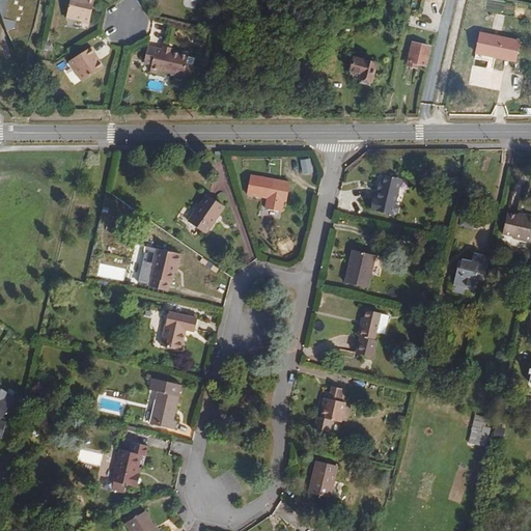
[(0,0),(0,12),(6,32),(17,64),(27,46),(34,28),(39,0),(0,0)]
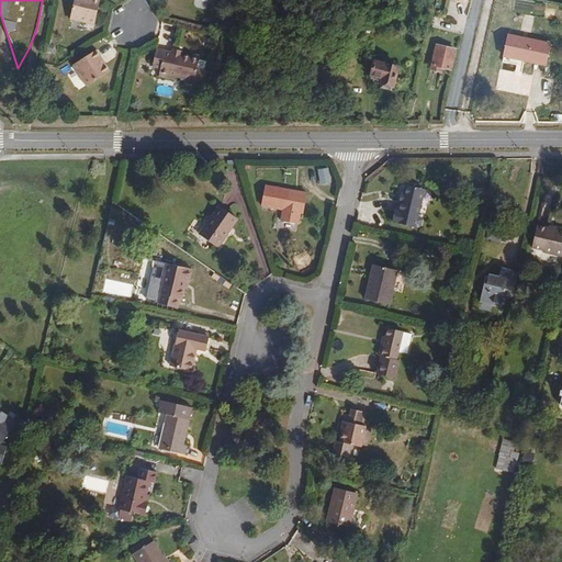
[(96,26),(101,0),(75,0),(70,21),(96,26)]
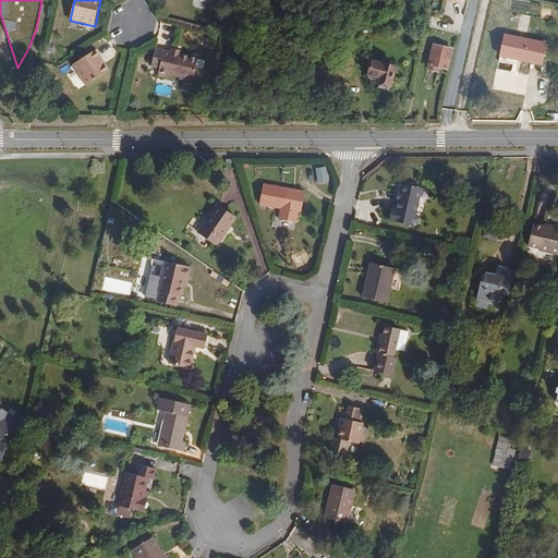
[(541,67),(545,45),(502,36),(498,58),(541,67)]
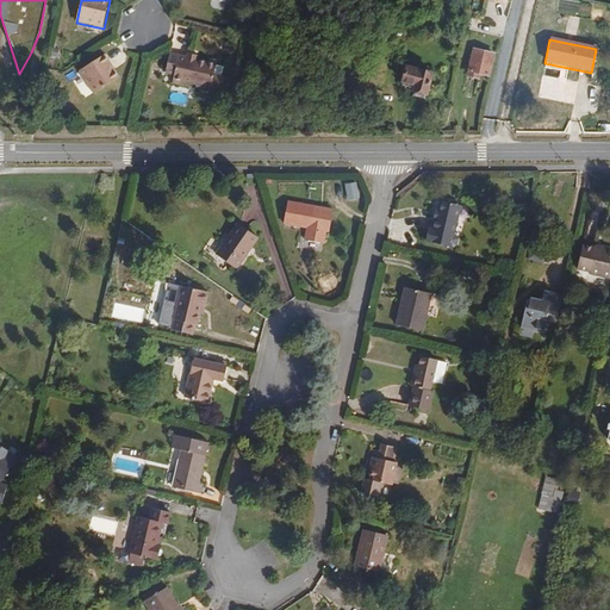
[(489,75),(493,54),(474,50),(468,76),(478,78),(479,73),(489,75)]
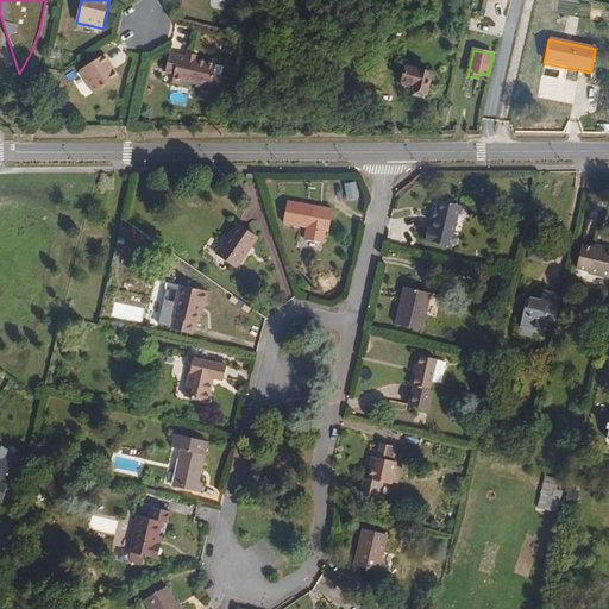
[(220,90),(225,67),(217,66),(217,63),(196,60),(196,62),(187,60),(187,57),(169,54),(165,73),(175,75),(173,83),(192,87),(193,85),(220,90)]
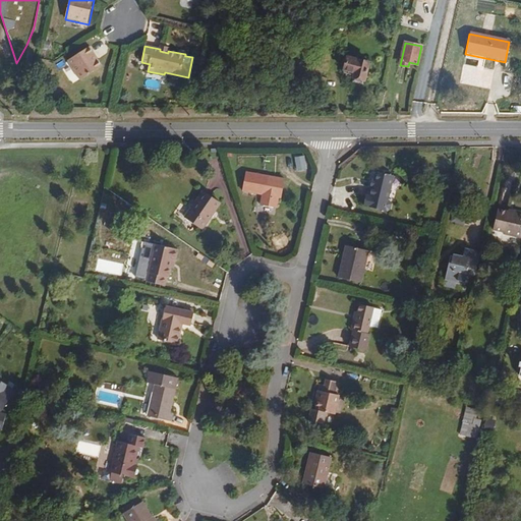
[(102,66),(90,47),(67,62),(79,81),(102,66)]
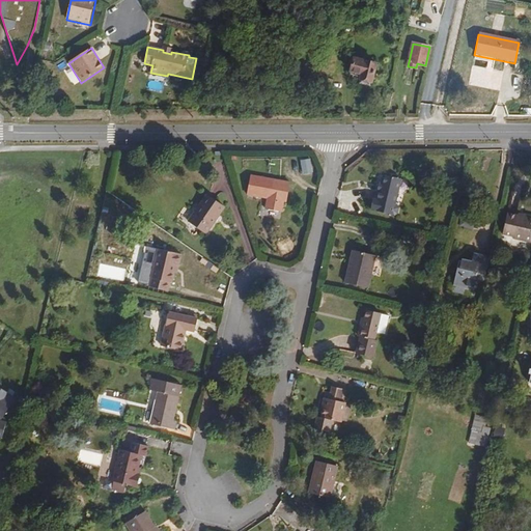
[(372,84),(379,63),(358,58),(355,68),(365,72),(362,82),(372,84)]
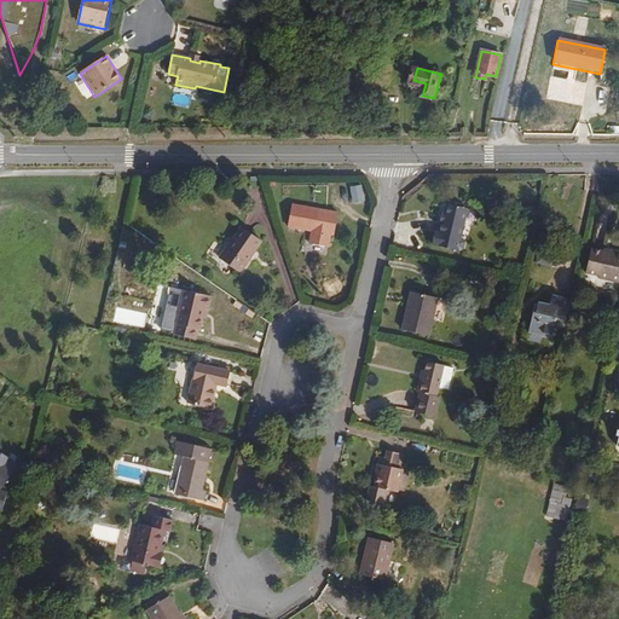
[(353,97),(358,82),(348,79),(343,94),(353,97)]
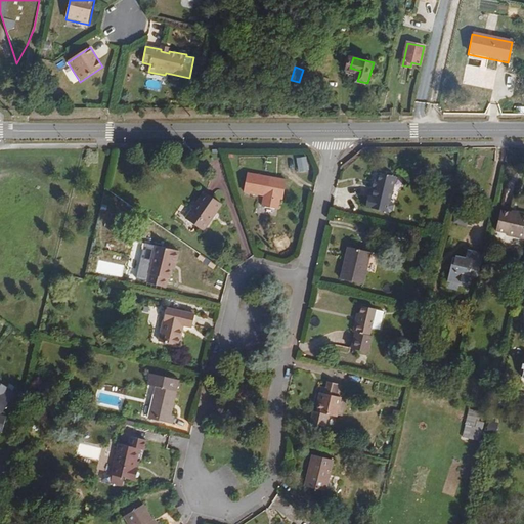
[(316,87),(319,75),(311,72),(307,84),(316,87)]
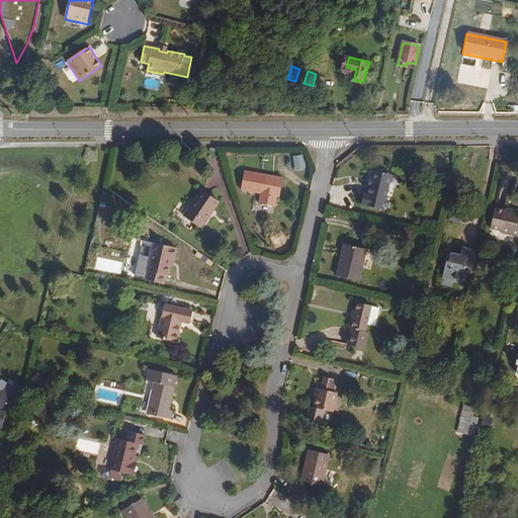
[(326,88),(329,77),(318,74),(315,85),(326,88)]
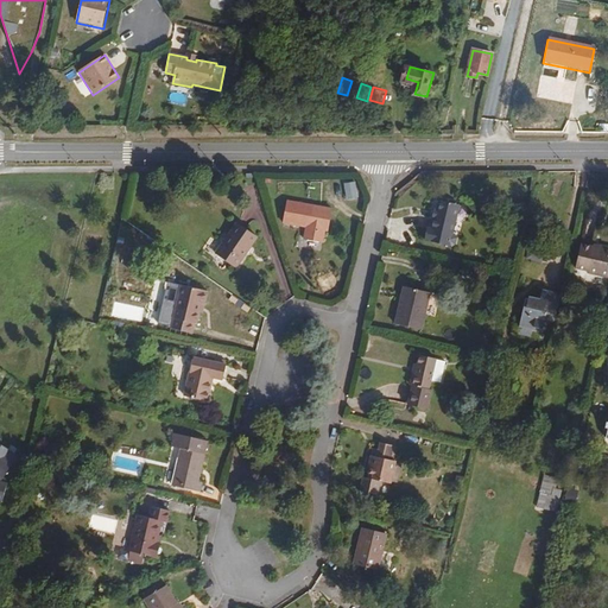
[(356,181),(344,183),(348,202),(360,200),(356,181)]
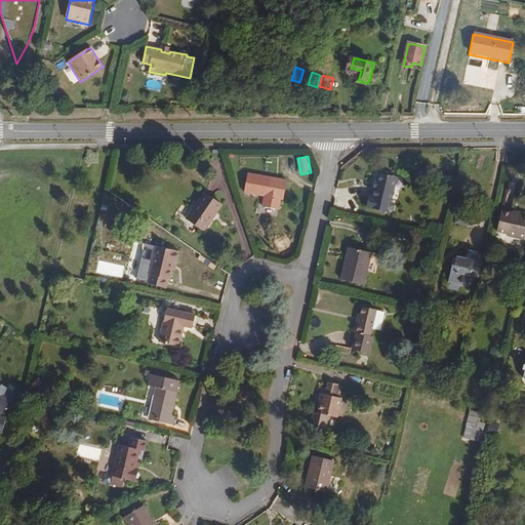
[(392,202),(397,177),(379,173),(378,177),(374,196),(371,196),(369,207),(390,211),(394,212),(396,203),(392,202)]
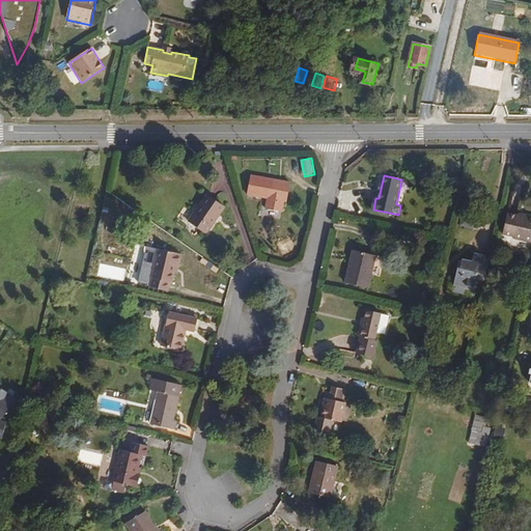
[(286,204),(290,185),(253,176),(249,196),(269,200),(267,208),(283,213),(284,203),(286,204)]
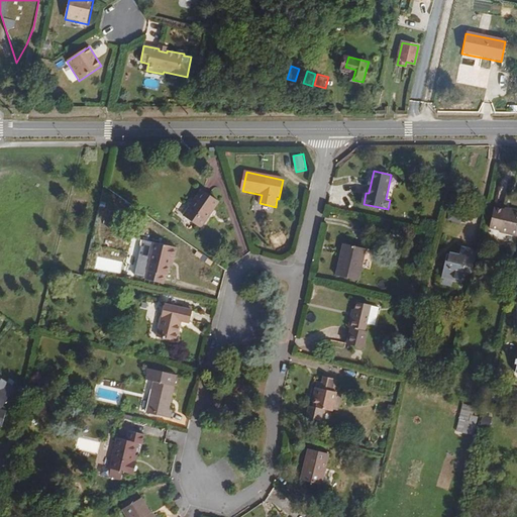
[(201,228),(219,203),(203,191),(190,209),(193,211),(188,219),(201,228)]
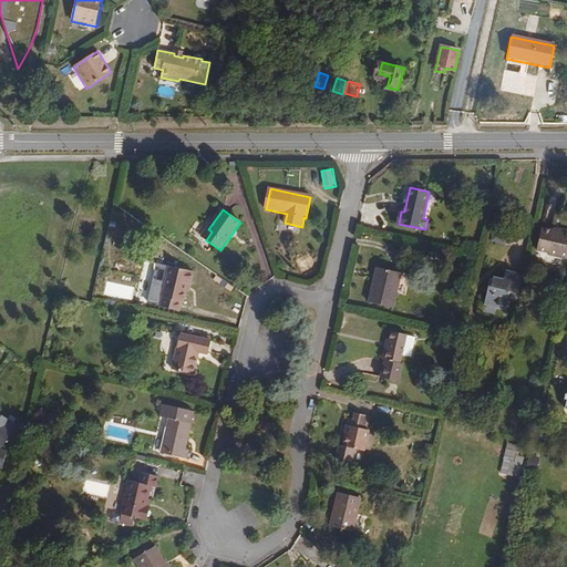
[(566,259),(566,254),(566,232),(557,230),(556,233),(542,228),(536,253),(566,259)]
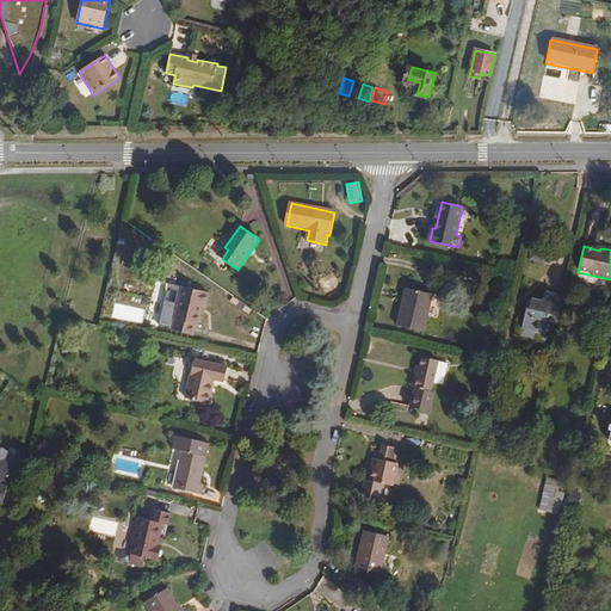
[(222,259),(228,250),(224,247),(217,265),(222,259)]
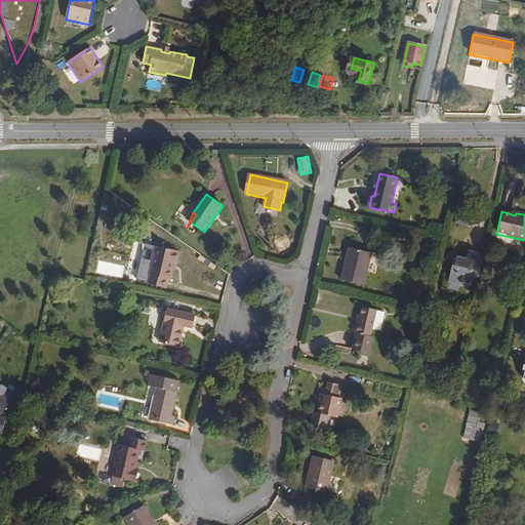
[(463,228),(467,215),(456,212),(453,226),(463,228)]
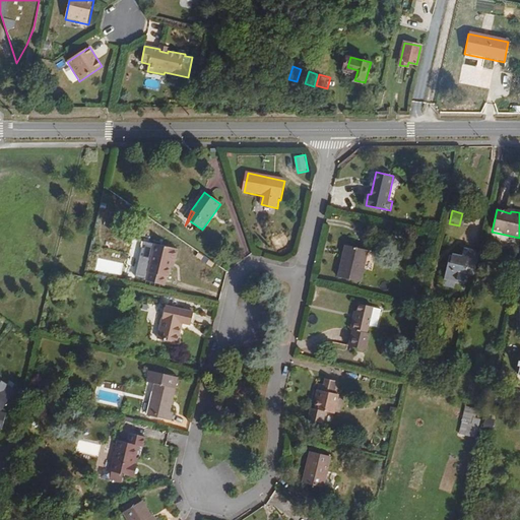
[(169,279),(172,261),(174,261),(177,249),(155,245),(148,282),(166,286),(167,279),(169,279)]
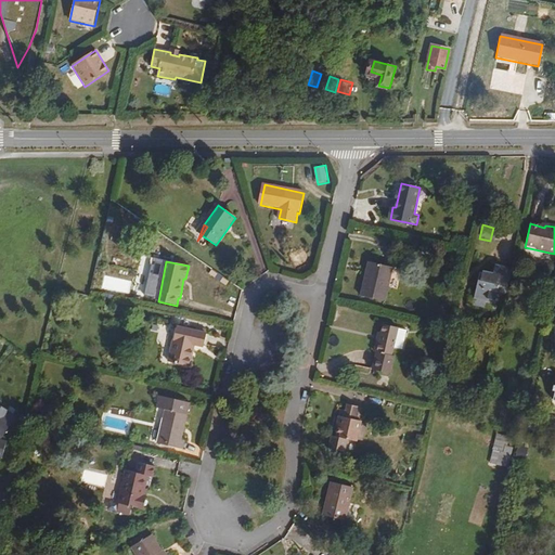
[(385,304),(392,270),(370,265),(362,299),(385,304)]
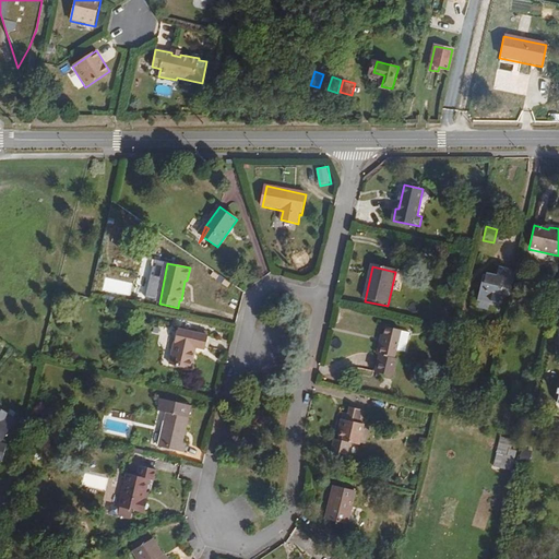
[(498,306),(502,286),(511,287),(514,271),(499,268),(496,278),(483,275),(476,300),(498,306)]
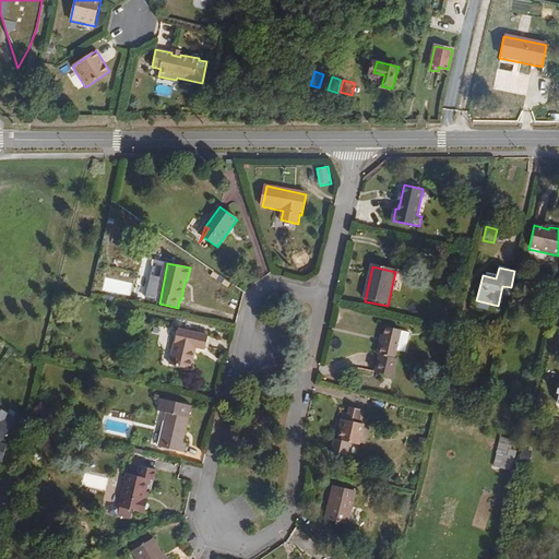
[(393,375),(397,356),(394,356),(401,328),(387,323),(384,331),(380,330),(377,343),(381,344),(380,349),(378,349),(376,359),(377,359),(375,370),(393,375)]
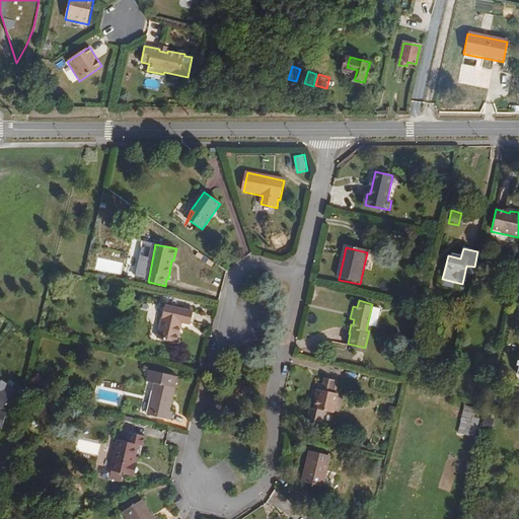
[(179,347),(183,326),(192,328),(194,315),(166,309),(160,343),(179,347)]
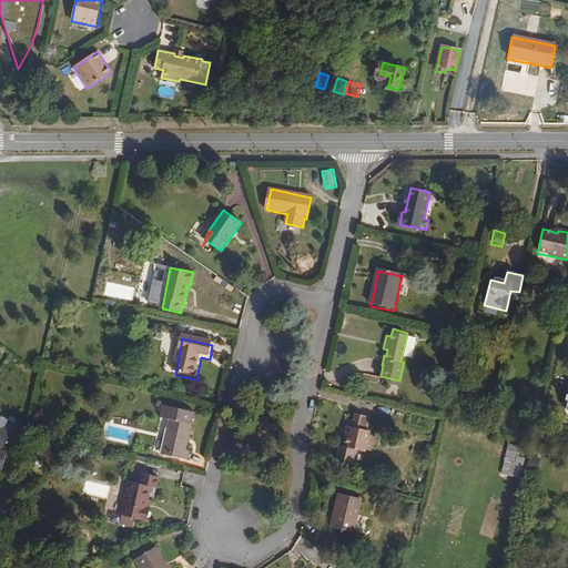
[(185,452),(191,426),(193,426),(196,414),(163,406),(161,418),(169,421),(161,455),(186,462),(189,453),(185,452)]
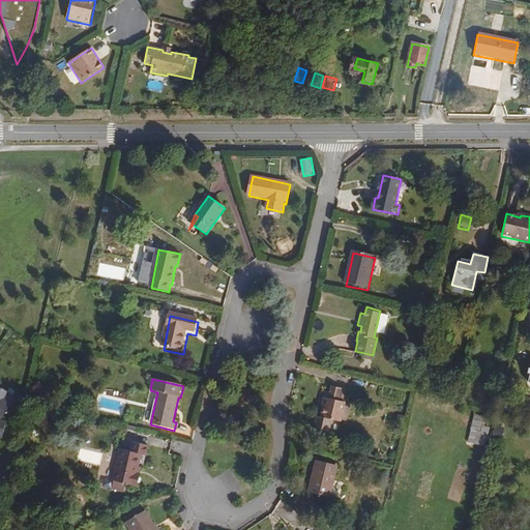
[(5,422),(0,421),(0,418),(3,419),(9,410),(16,399),(3,390),(0,388),(0,437),(2,439),(5,422)]
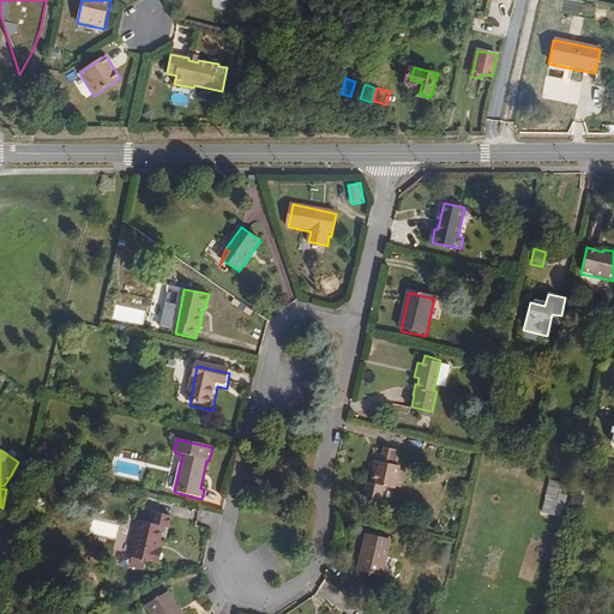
[(398,491),(402,470),(396,468),(399,452),(387,450),(385,456),(380,455),(375,475),(379,475),(377,485),(372,483),(368,500),(385,504),(389,488),(398,491)]
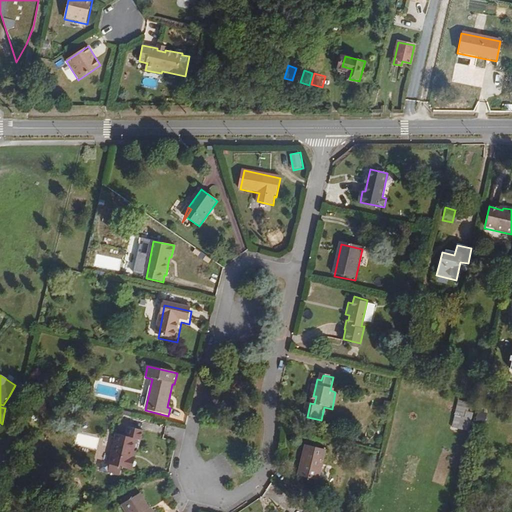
[(474,402),(458,398),(452,427),(468,430),(474,402)]
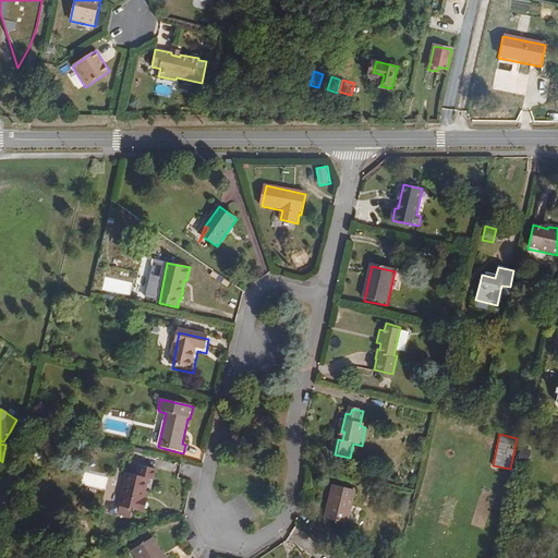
[(533,449),(521,447),(517,465),(529,468),(533,449)]
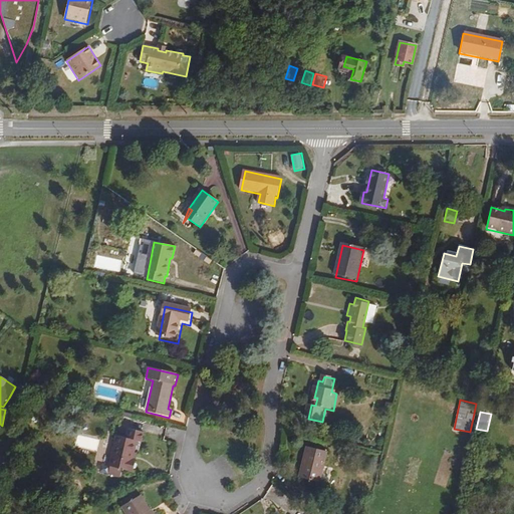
[(133,461),(136,449),(135,449),(136,442),(140,443),(143,433),(129,430),(125,439),(117,437),(109,468),(121,470),(134,473),(137,462),(133,461)]
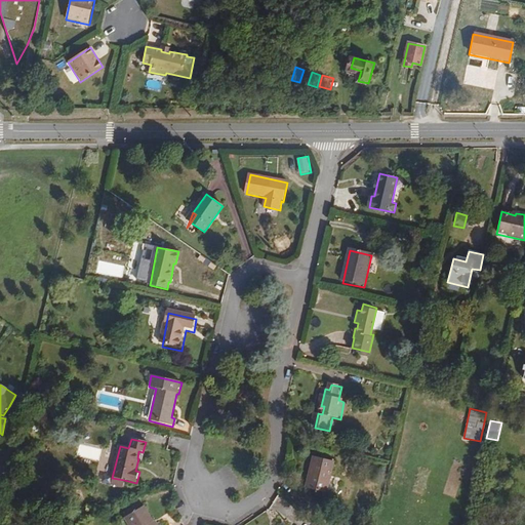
[(326,491),(332,461),(313,457),(307,487),(326,491)]
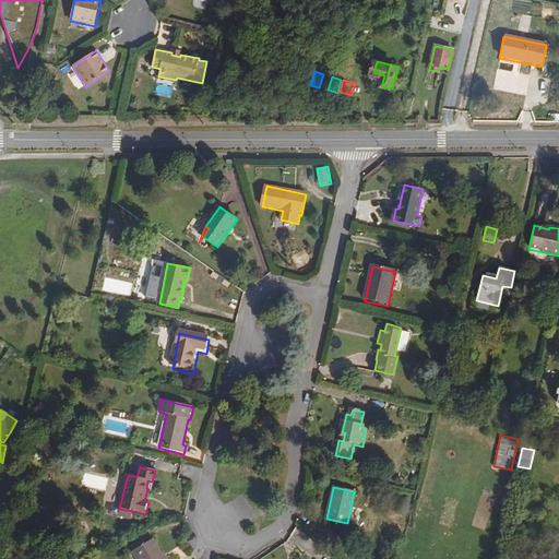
[(132,511),(119,509),(118,515),(130,519),(132,511)]
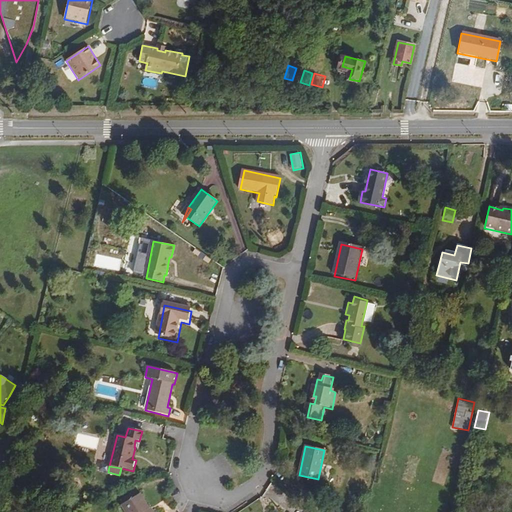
[(148,511),(147,511),(150,509),(140,493),(122,505),(126,511),(148,511)]
